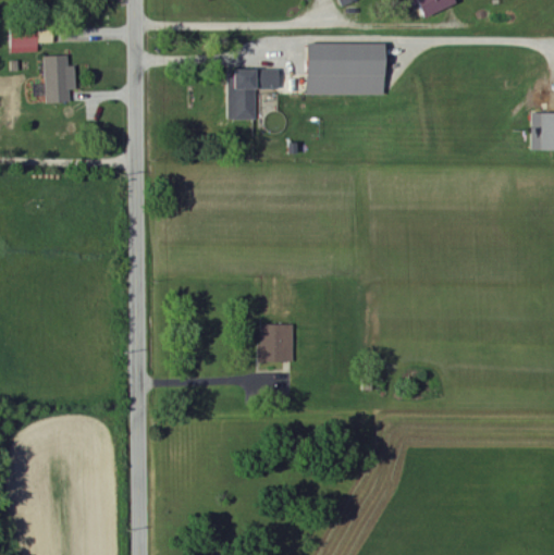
[(416,0),(423,17),(455,3),(454,0),(416,0)]
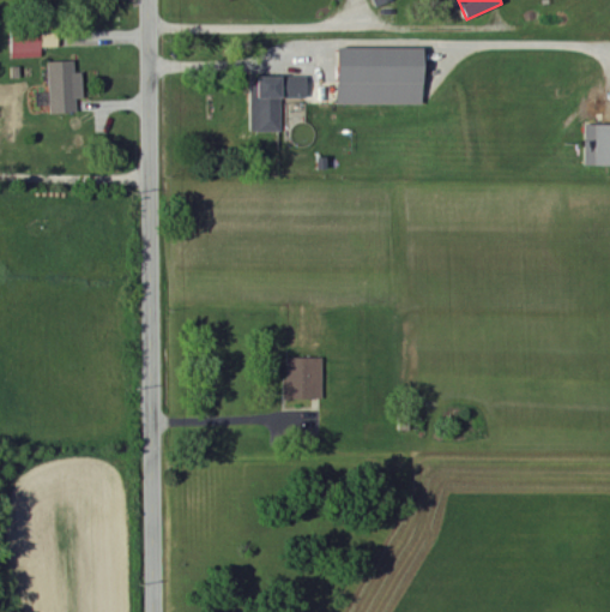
[(12,34),(13,58),(42,57),(42,33),(12,34)]
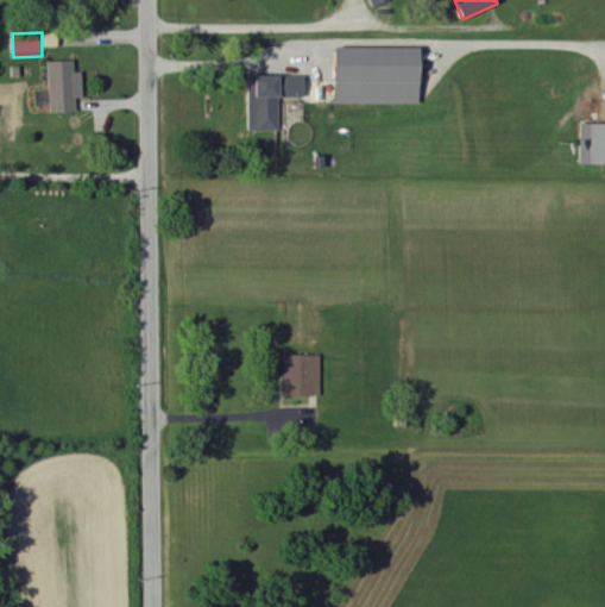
[(420,47),(333,48),(334,104),(420,102),(420,47)]
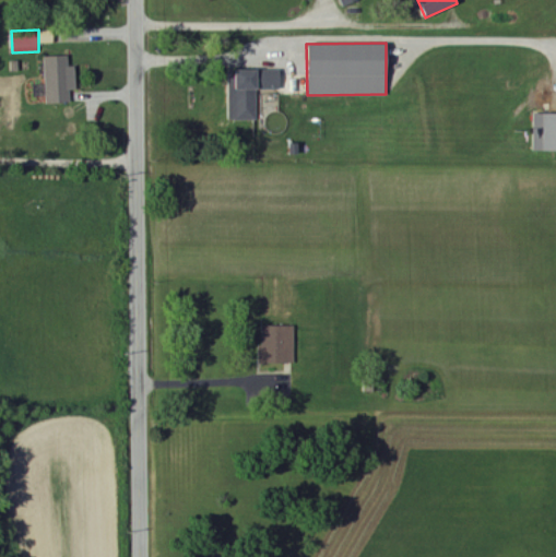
[(44,56),(46,103),(71,102),(70,90),(78,90),(77,64),(69,66),(69,55),(44,56)]
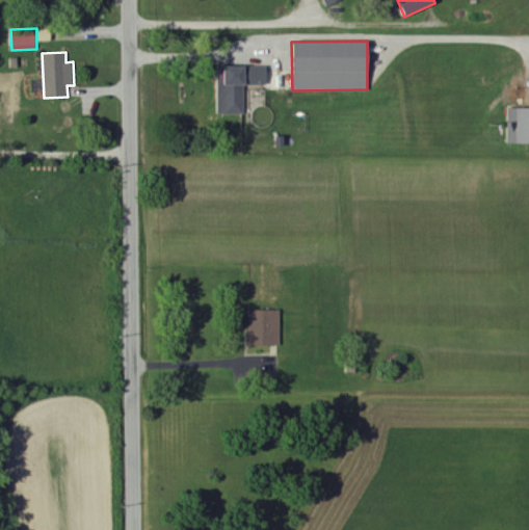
[(245,113),(244,84),(266,84),(266,65),(222,67),(222,82),(218,82),(218,113),(245,113)]
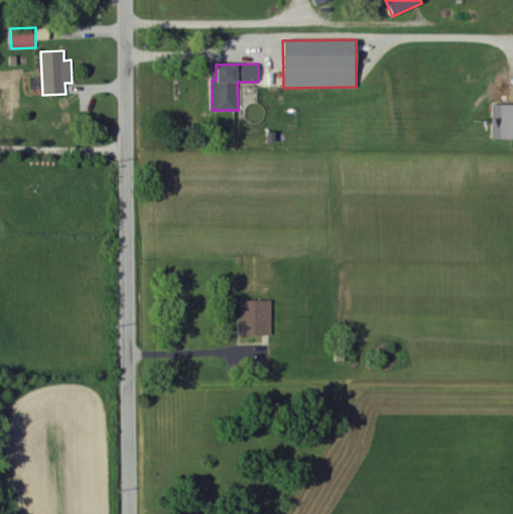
[(494,139),(512,139),(512,104),(494,104),(494,139)]
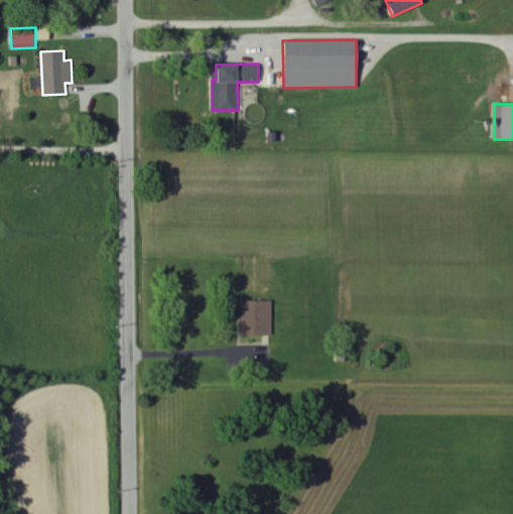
[(273,299),(241,300),(241,335),(273,335),(273,299)]
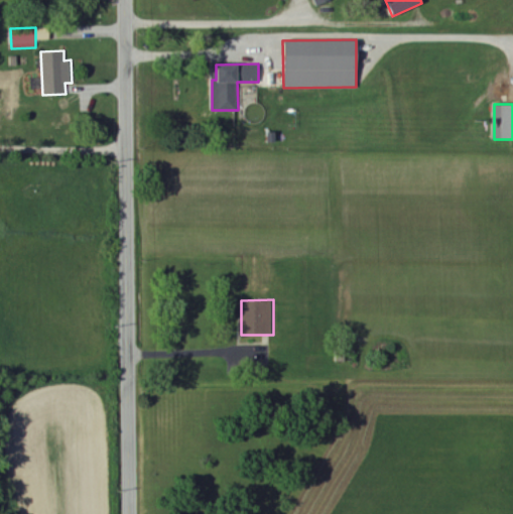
All buildings are outlined.
